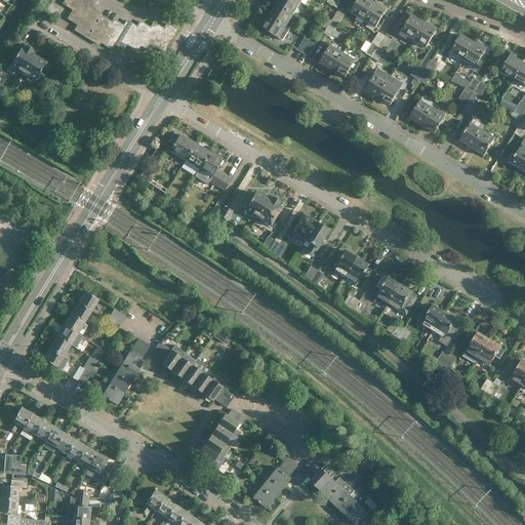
[(74,8),(79,0),(72,0),(68,7),(73,10),(74,8)]
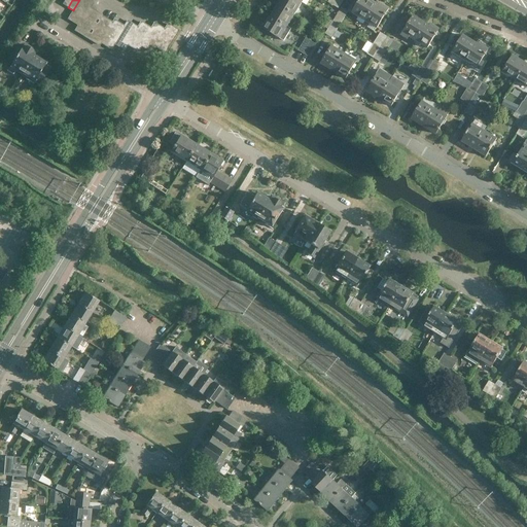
[(79,0),(74,8),(80,11),(86,1),(84,0),(79,0)]
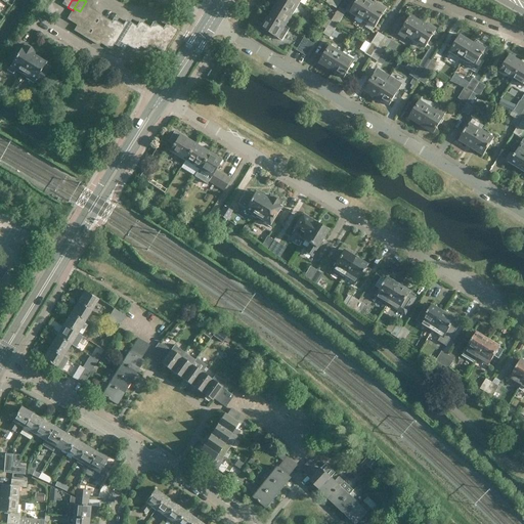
[(294,14),(300,3),(295,0),(278,0),(276,4),(294,14)]
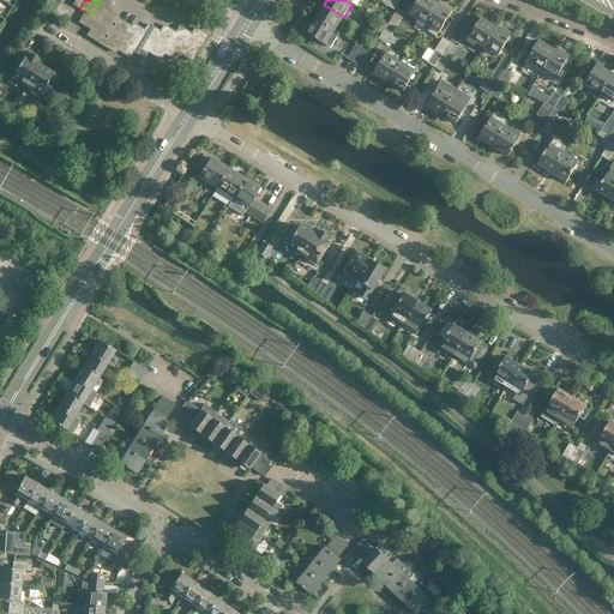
[(391,0),(387,6),(395,11),(401,0),(391,0)]
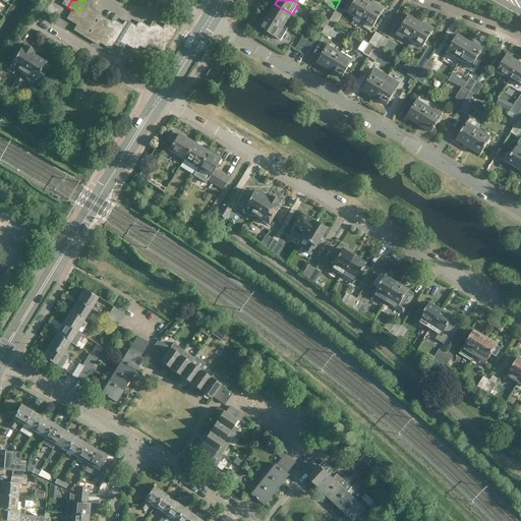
[(370,4),(363,0),(356,0),(350,0),(344,10),(354,16),(356,14),(362,18),(370,4)]
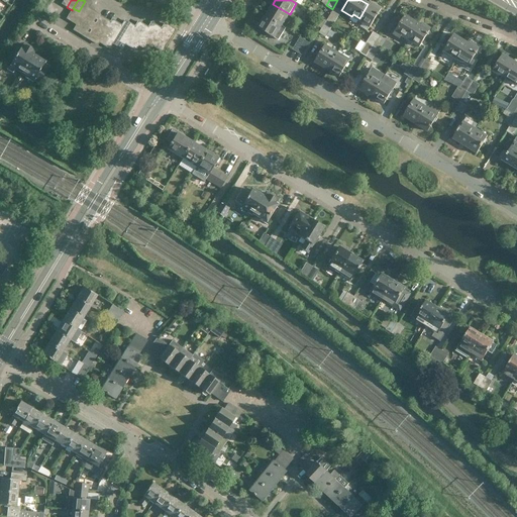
[(79,11),(84,14),(87,9),(90,4),(85,1),(79,11)]
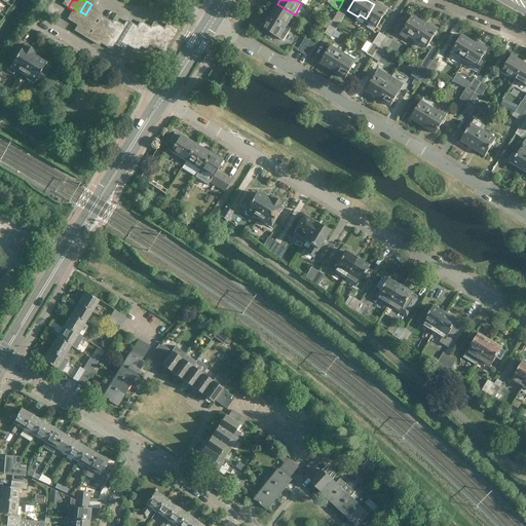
[(287,27),(295,14),(277,4),(270,16),(287,27)]
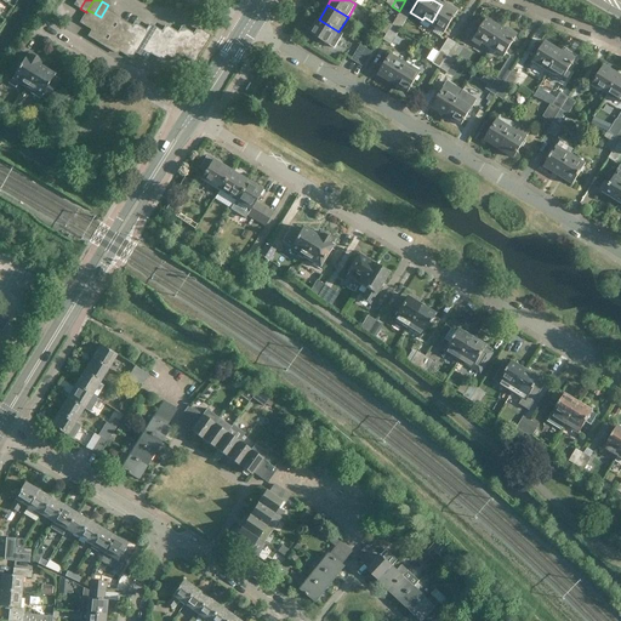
[(446,7),(442,5),(432,22),(446,30),(457,11),(449,5),(446,7)]
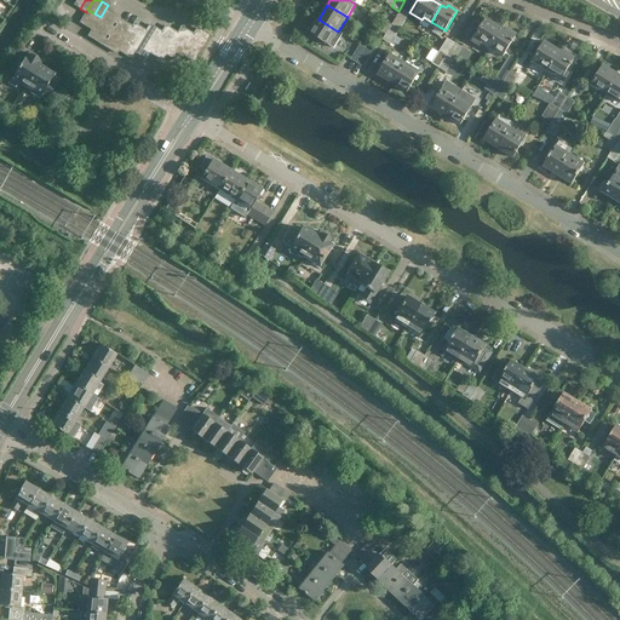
[(86,27),(95,13),(87,10),(86,12),(80,23),(86,27)]
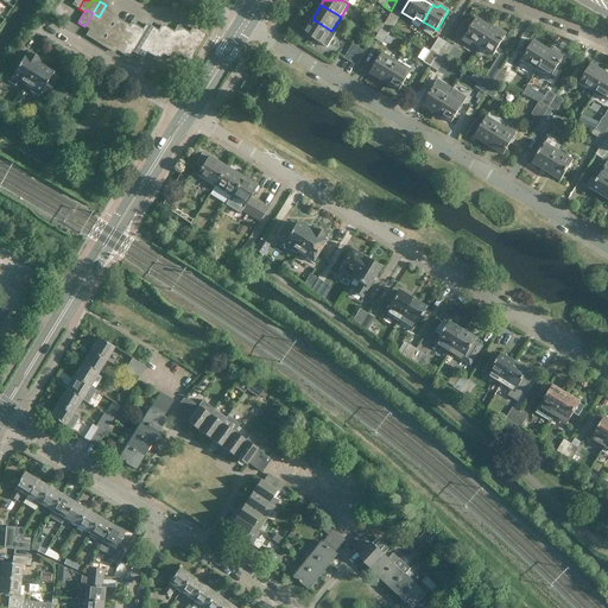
[(384,26),(391,31),(401,14),(394,10),(384,25),(384,26)]
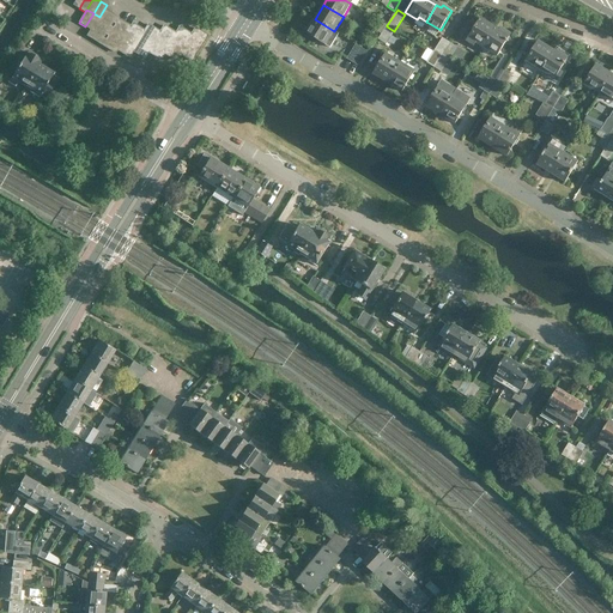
[(95,23),(101,26),(109,14),(103,11),(99,17),(95,23)]
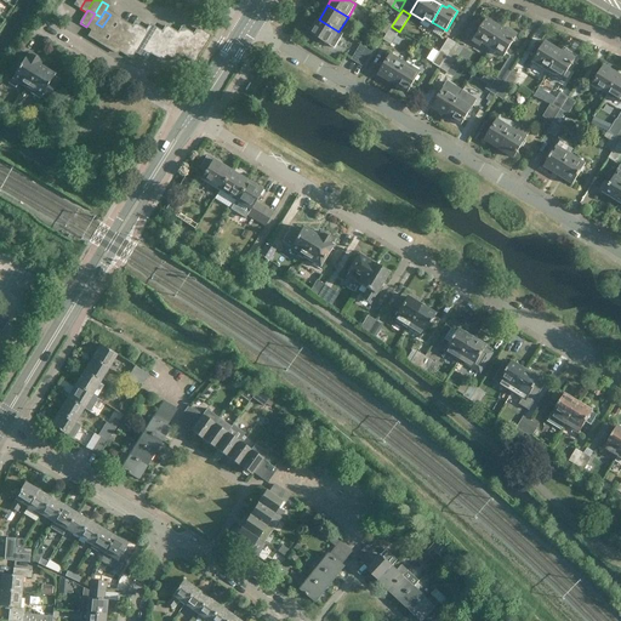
[(96,23),(101,17),(95,13),(86,27),(92,30),(96,23)]
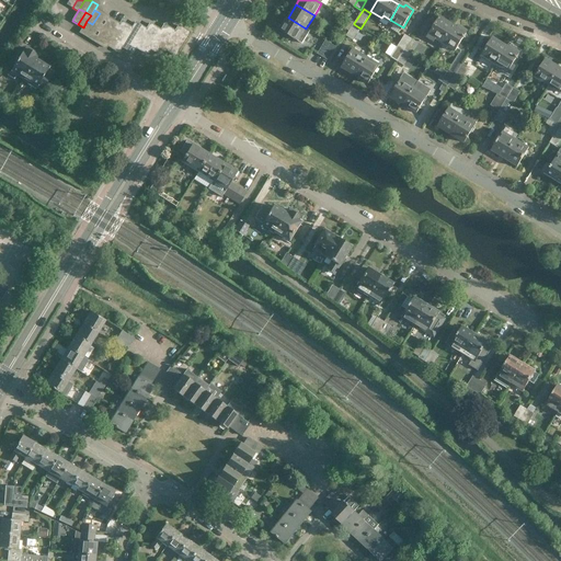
[(92,24),(98,27),(105,16),(100,13),(92,24)]
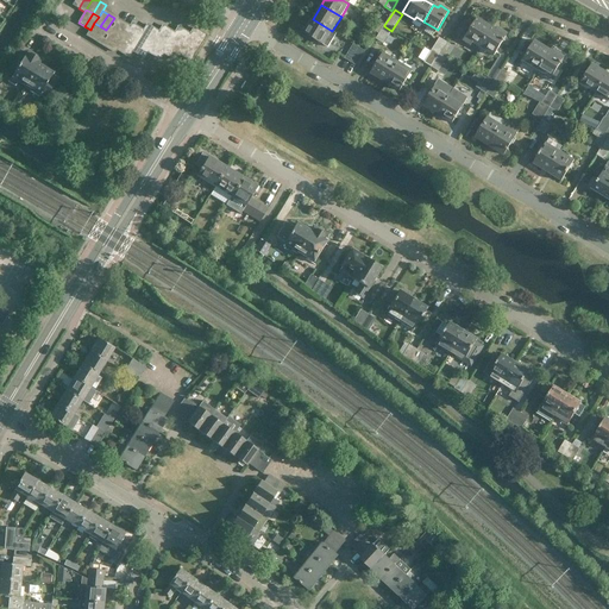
[(324,45),(332,31),(313,19),(303,33),(324,45)]
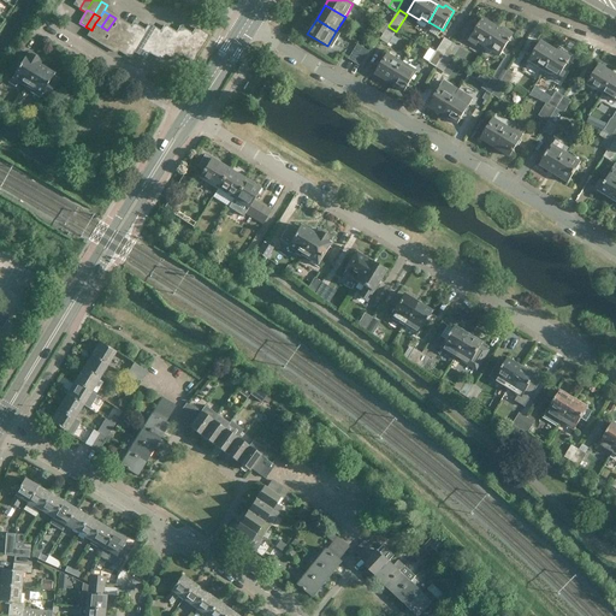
[(484,19),(471,40),(469,42),(484,51),(487,46),(498,29),(484,19)]
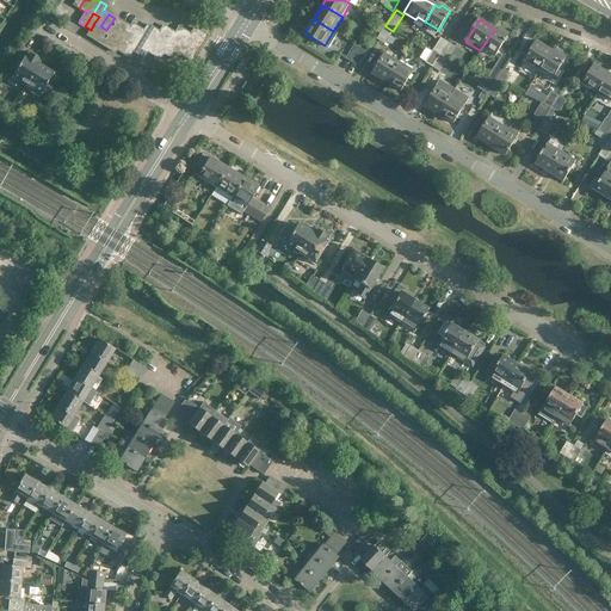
[(111,34),(117,37),(124,24),(118,20),(111,34)]
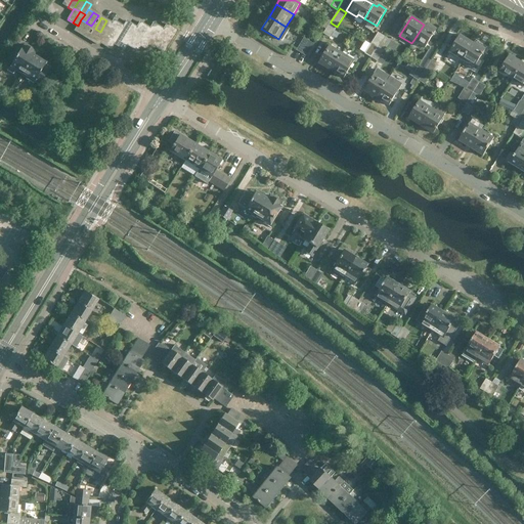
[(326,29),(331,23),(331,22),(325,18),(321,27),(326,29)]
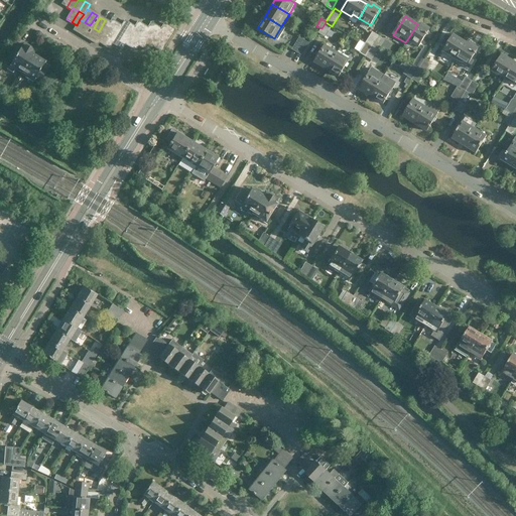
[(79,33),(85,22),(80,19),(77,25),(74,30),(79,33)]
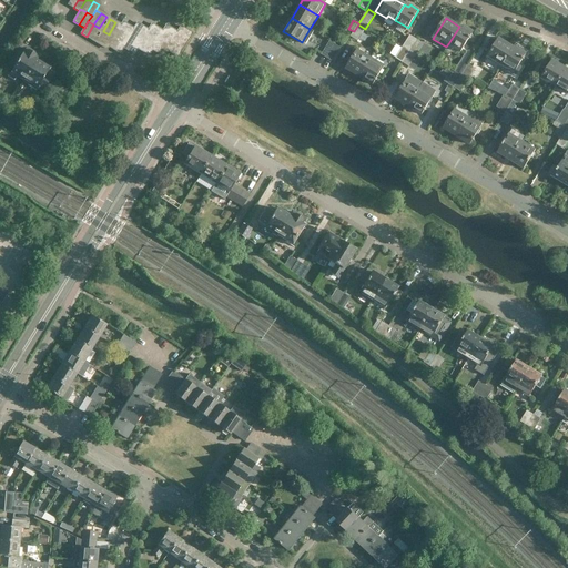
[(113,37),(115,34),(121,26),(115,22),(109,34),(113,37)]
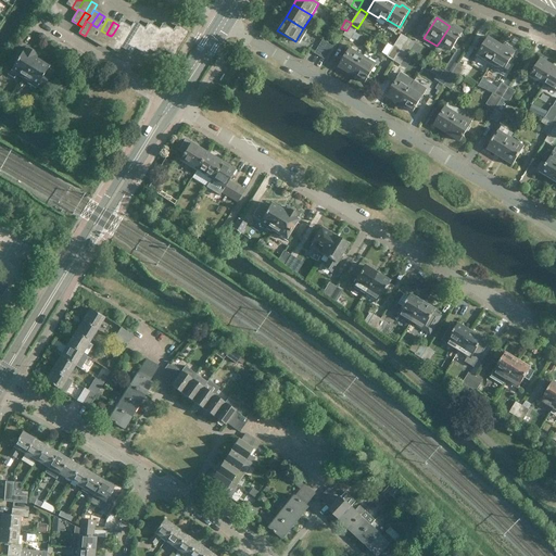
[(113,34),(118,37),(126,25),(121,22),(118,25),(113,34)]
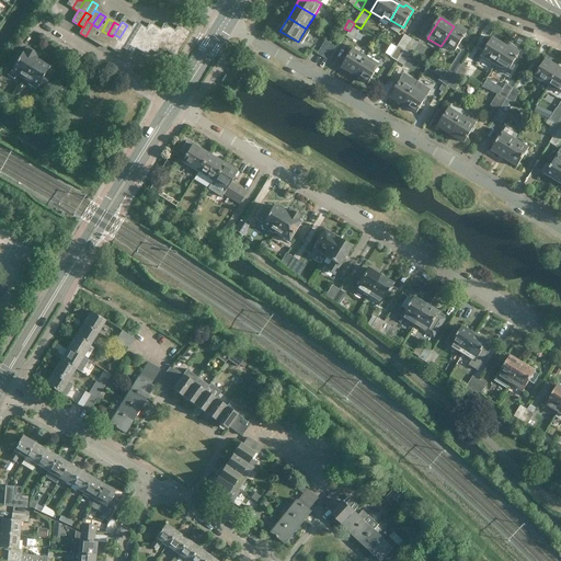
[(128,35),(134,38),(141,26),(136,23),(133,29),(128,35)]
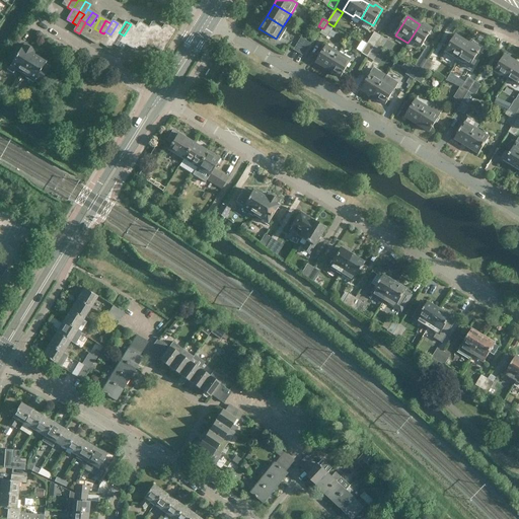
[(84,36),(90,25),(85,22),(79,33),(84,36)]
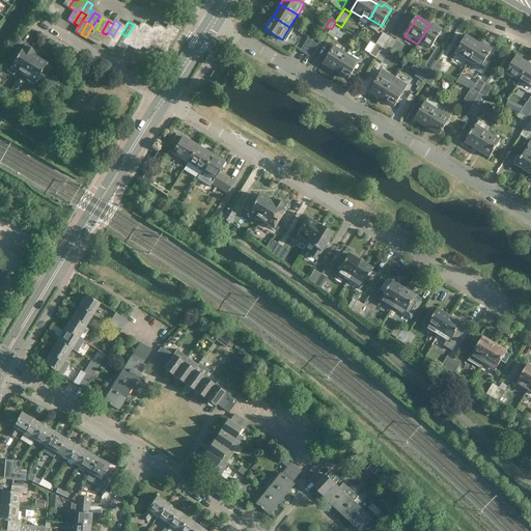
[(135,33),(140,36),(147,26),(142,23),(138,28),(135,33)]
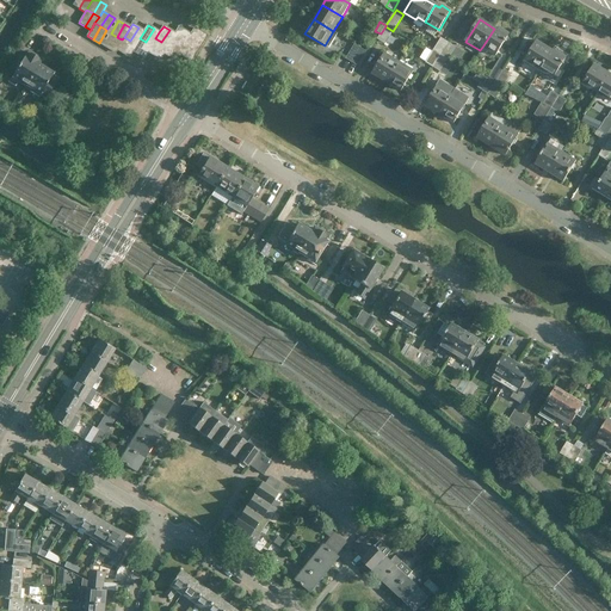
[(386,43),(393,31),(386,26),(381,34),(377,38),(386,43)]
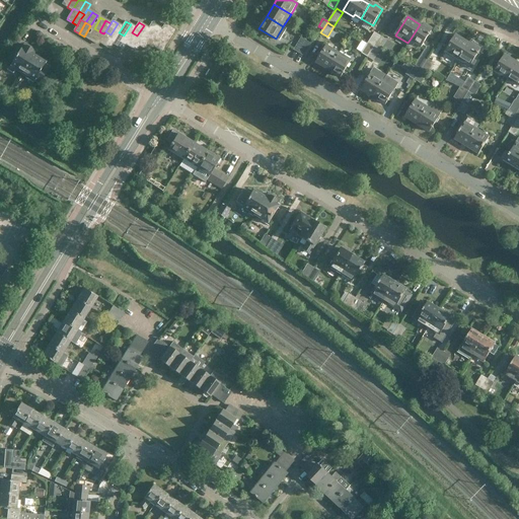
[(116,38),(119,32),(123,26),(118,23),(110,34),(116,38)]
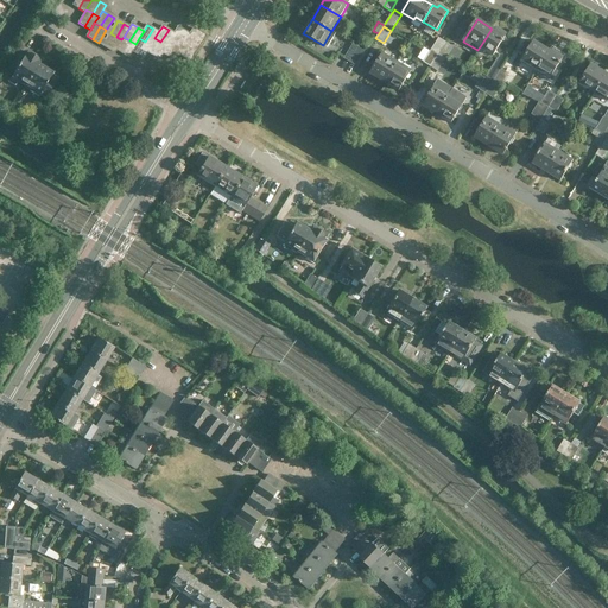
[(170,40),(176,44),(184,31),(178,27),(175,33),(170,40)]
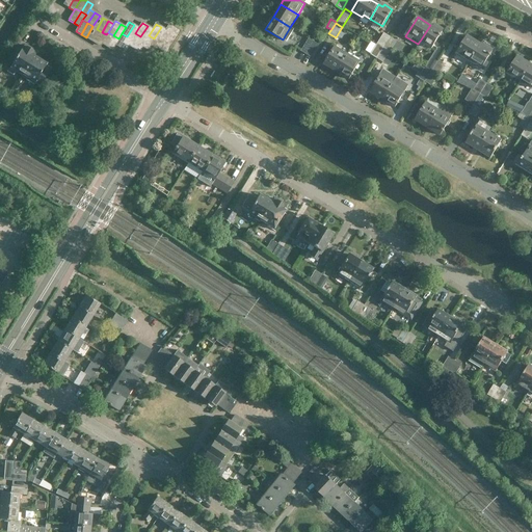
[(132,40),(135,33),(138,28),(134,25),(127,36),(132,40)]
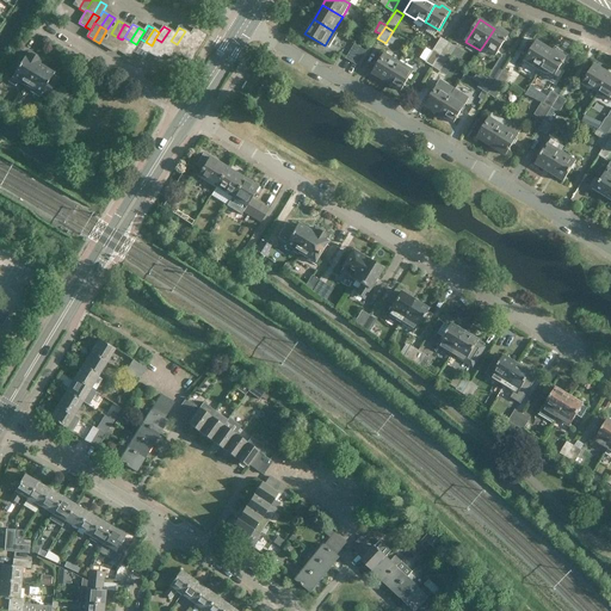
[(186,41),(192,44),(201,32),(195,29),(191,35),(186,41)]
